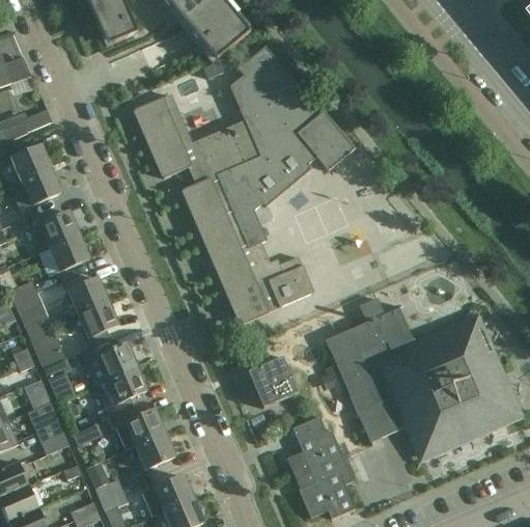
[(158,0),(196,45),(211,62),(214,59),(215,59),(248,31),(246,28),(249,26),(226,0),(85,0),(105,45),(136,31),(122,0),(158,0)]
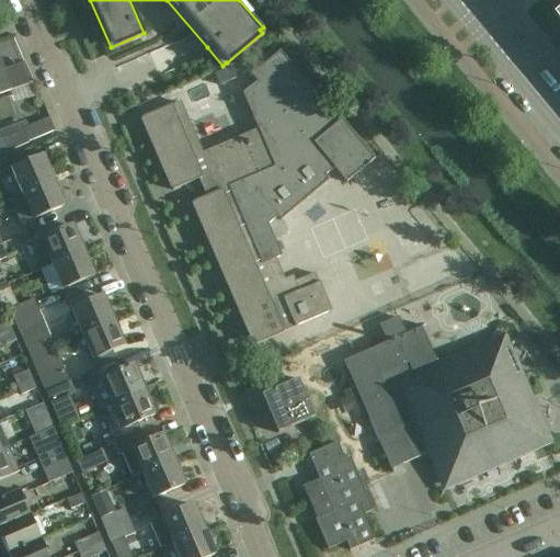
[(143,114),(140,115),(171,188),(185,181),(198,175),(206,193),(193,199),(191,200),(253,342),(282,330),(282,328),(294,324),(294,325),(331,308),(316,272),(315,270),(296,277),(294,272),(285,276),(276,256),(282,253),(267,222),(277,214),(281,217),(329,177),(324,172),(333,165),(345,180),(374,156),(341,116),(338,118),(280,47),(250,71),(255,78),(241,90),(258,127),(201,151),(192,131),(179,100),(170,103),(169,102),(143,114)]
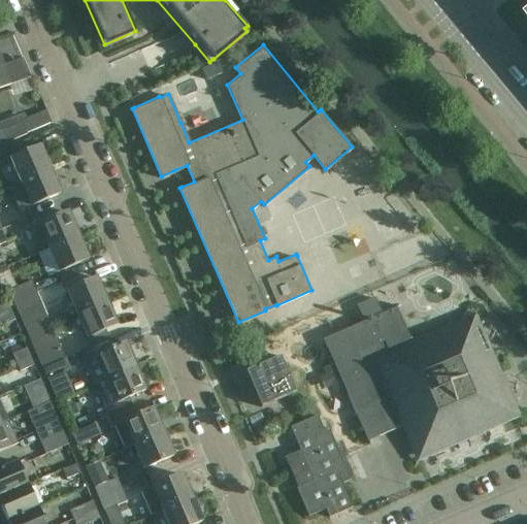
[(0,52),(0,85),(30,75),(25,59),(5,66),(0,52)]
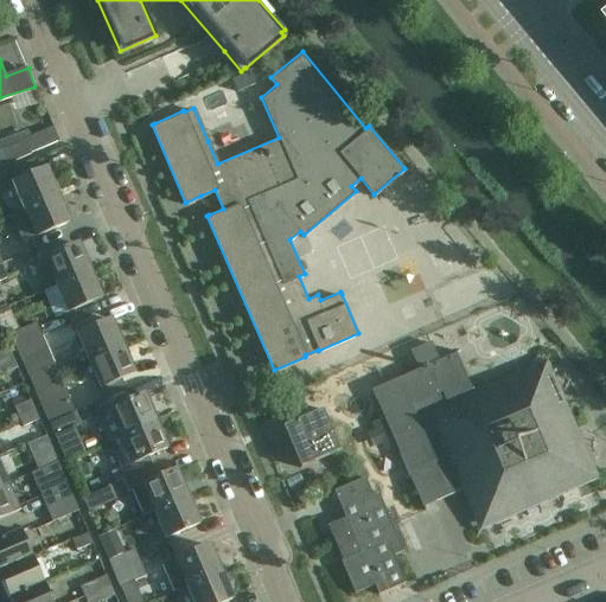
[(256,82),(250,69),(233,76),(237,90),(256,82)]
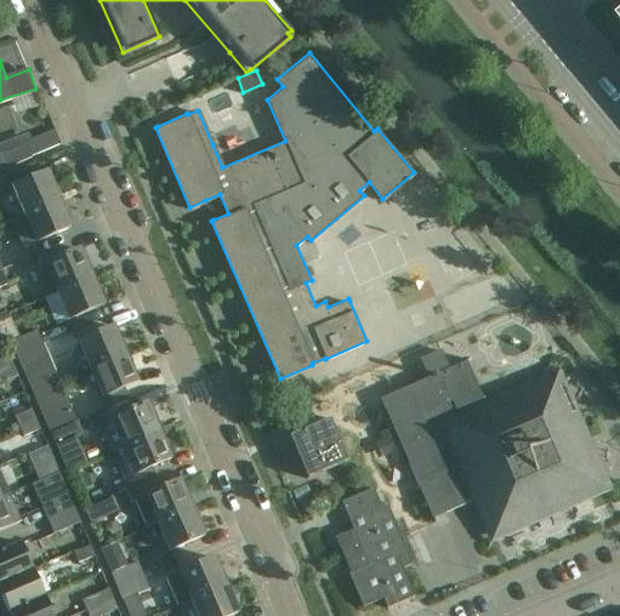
[(62,141),(55,126),(32,136),(28,129),(0,141),(0,154),(5,165),(62,141)]
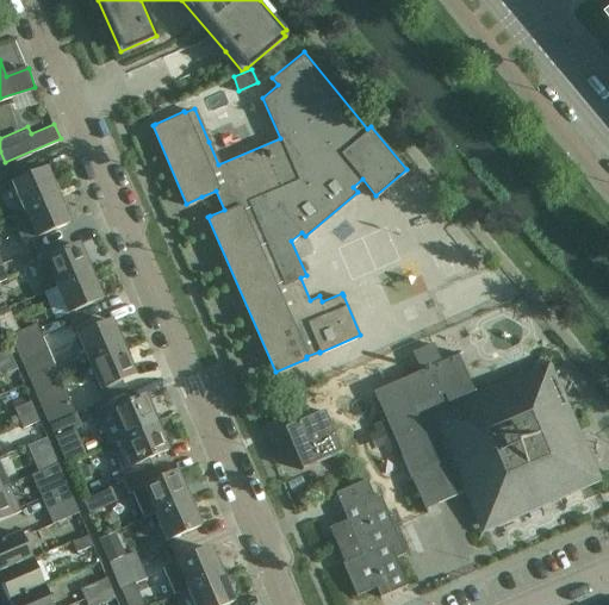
[(0,186),(13,181),(25,209),(58,193),(47,166),(30,173),(25,162),(0,172),(0,186)]
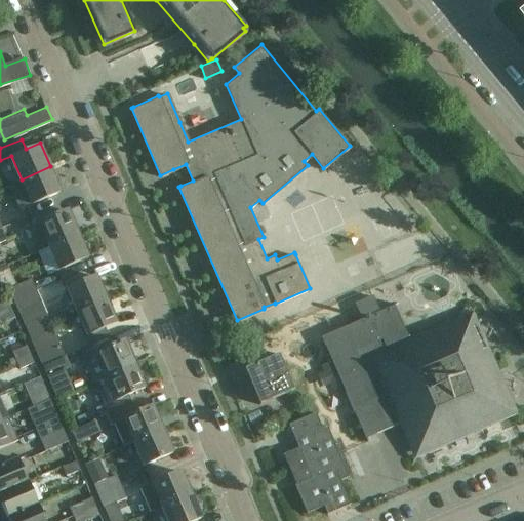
[(50,166),(22,179),(31,202),(61,190),(50,166)]
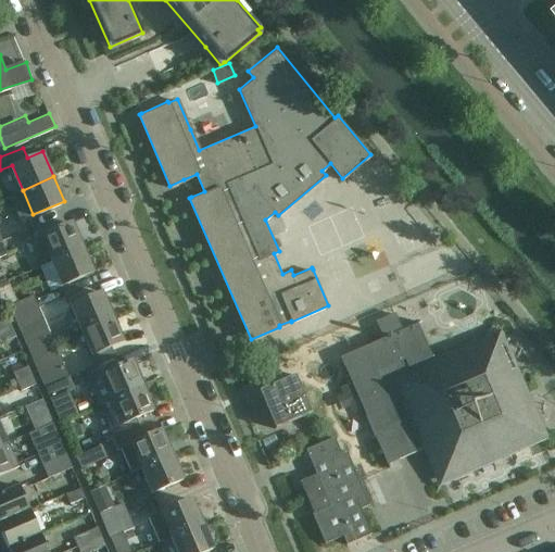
[(0,240),(2,239),(27,228),(22,216),(0,225),(0,240)]
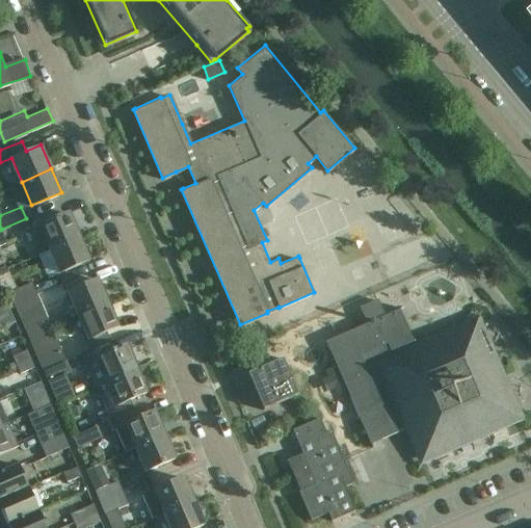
[(50,247),(80,235),(70,211),(56,216),(54,211),(31,221),(44,251),(50,247)]
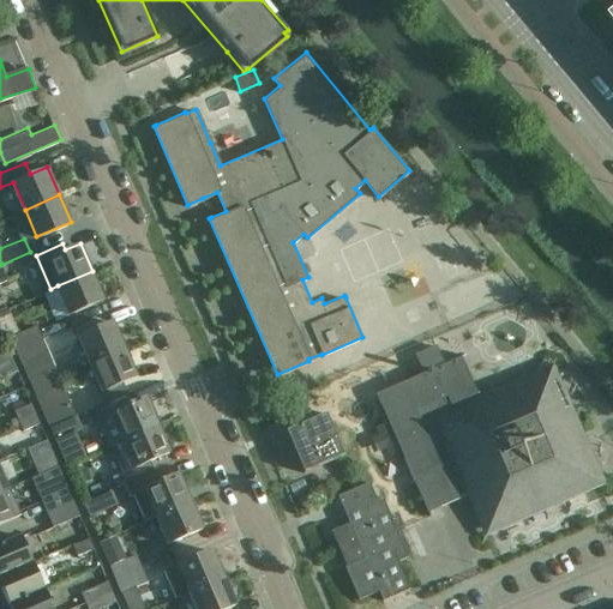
[(92,271),(58,285),(70,313),(103,299),(92,271)]
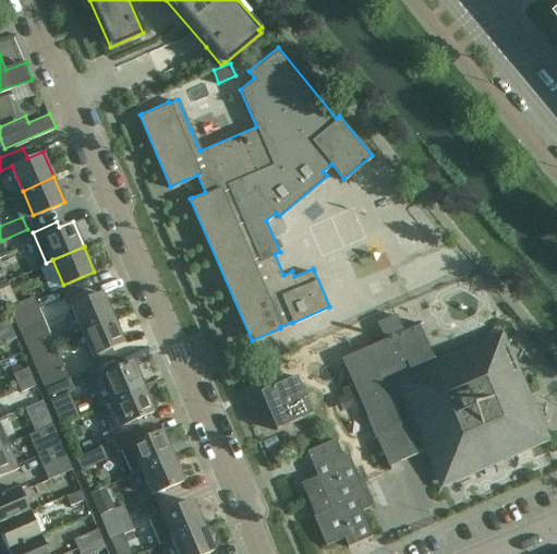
[(350,254),(314,271),(329,306),(365,290),(350,254)]
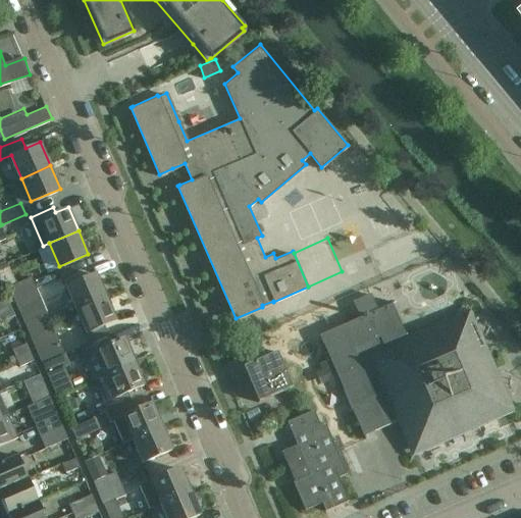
[(96,272),(67,285),(77,308),(106,296),(96,272)]
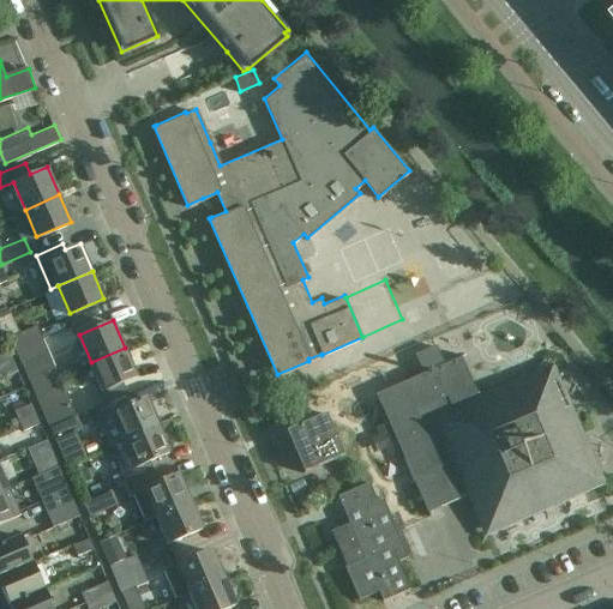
[(10,335),(14,347),(16,349),(43,337),(37,323),(10,335)]
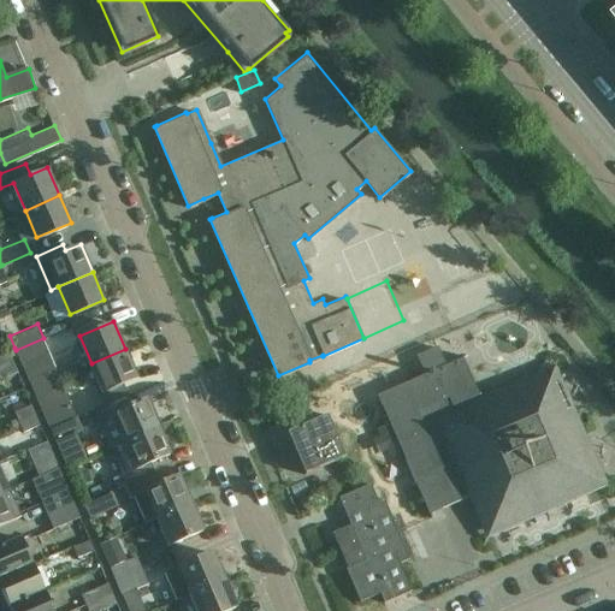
[(28,377),(55,366),(43,338),(16,350),(28,377)]
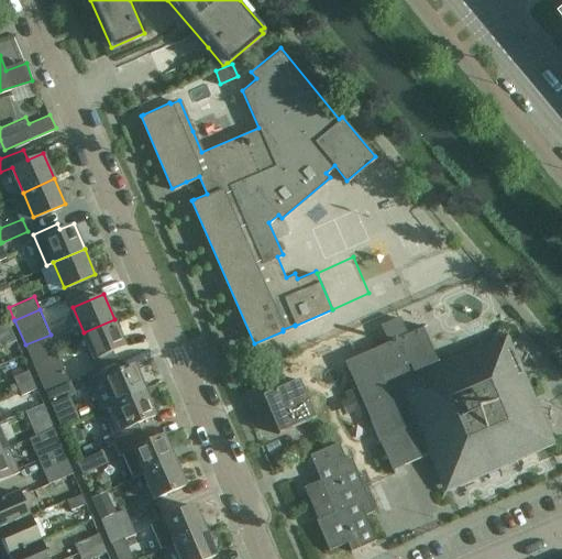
[(400,315),(381,324),(388,340),(408,331),(400,315)]
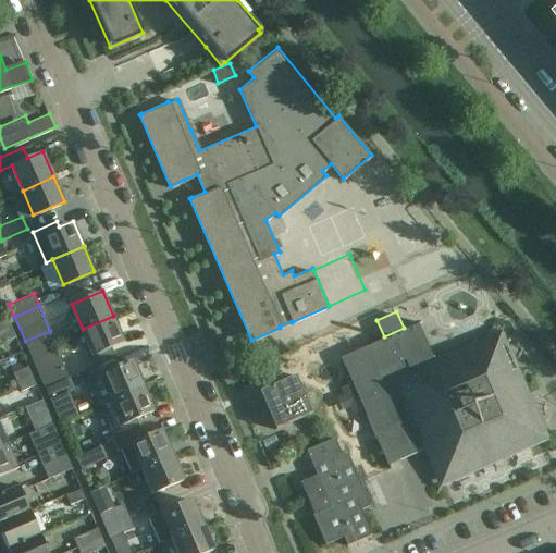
[(0,329),(11,324),(8,316),(0,319),(0,329)]
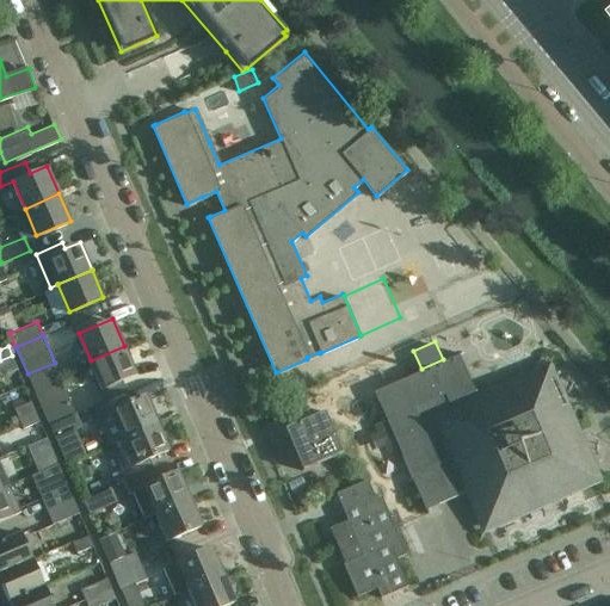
[(102,388),(136,372),(124,346),(91,360),(102,388)]
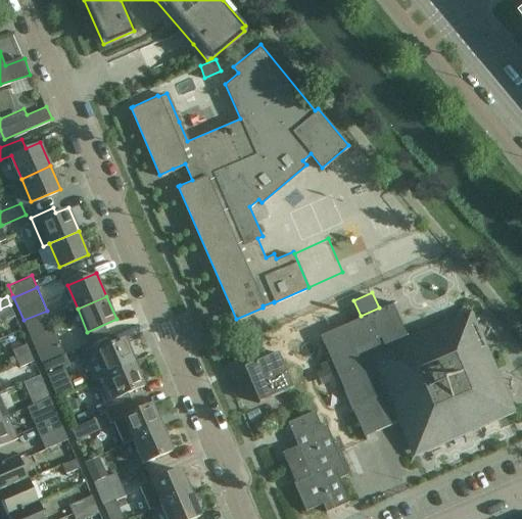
[(397,420),(399,424),(413,456),(517,411),(472,307),(408,334),(393,301),(379,308),(361,316),(321,333),(365,434),(397,420)]
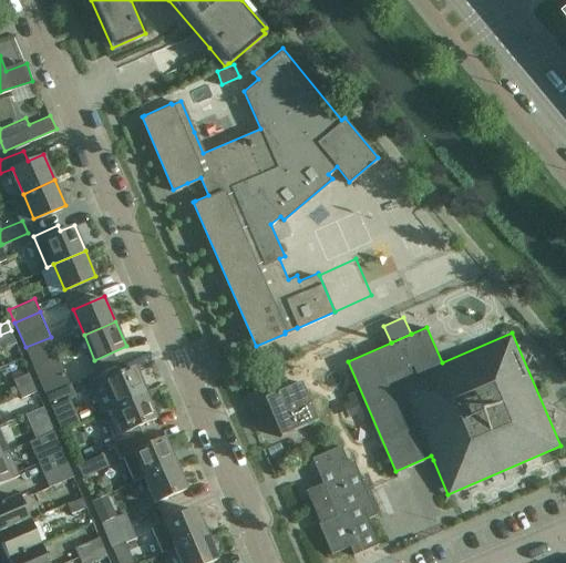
[(0,346),(1,347),(16,340),(11,330),(0,335),(0,346)]
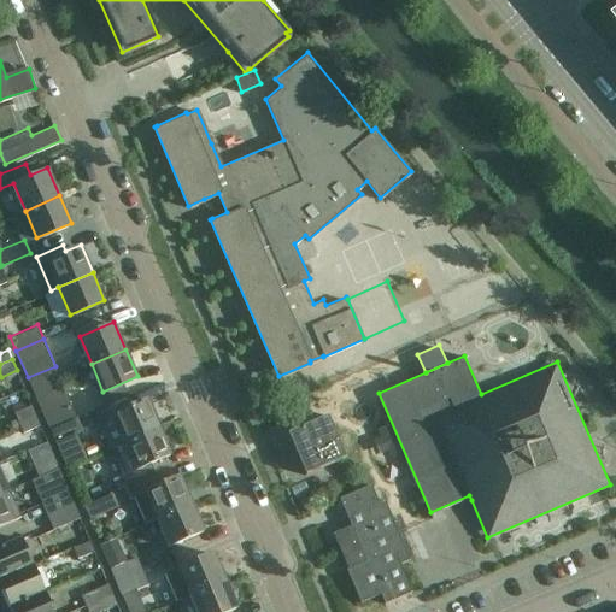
[(107,402),(93,409),(110,447),(113,446),(124,440),(159,425),(154,416),(157,413),(150,396),(147,398),(134,404),(129,393),(128,393),(107,402)]
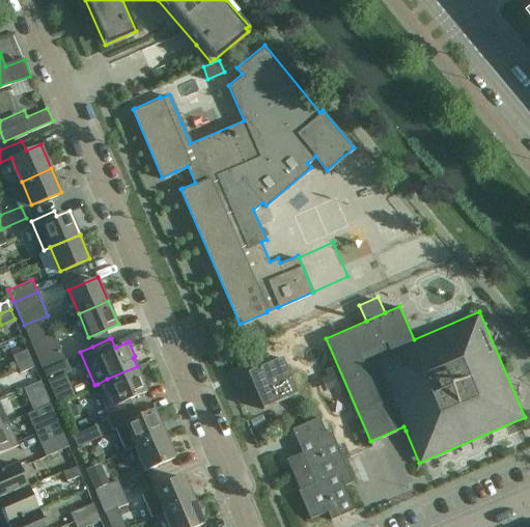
[(61,345),(37,355),(43,368),(66,358),(61,345)]
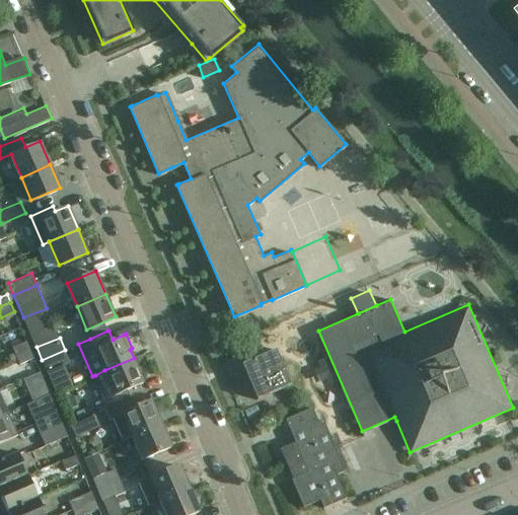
[(26,340),(12,346),(16,354),(30,348),(26,340)]
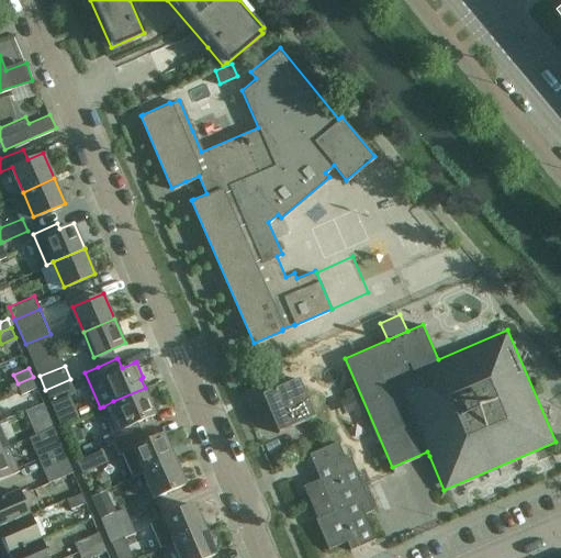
[(315,415),(299,376),(262,392),(279,431),(315,415)]
